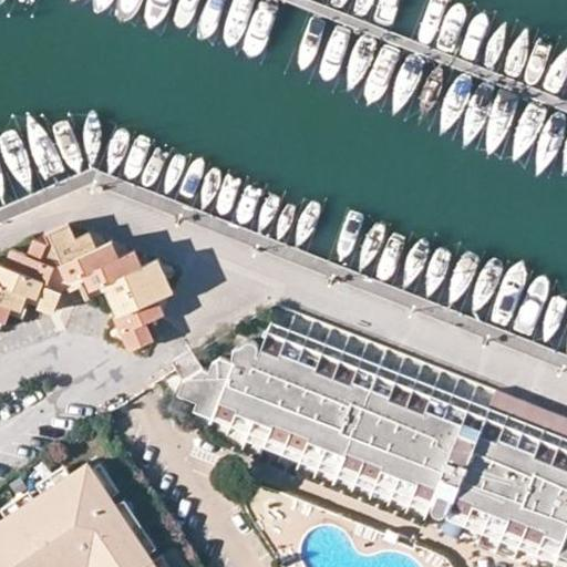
[(0,305),(2,300),(12,305),(19,307),(24,291),(37,296),(43,279),(48,280),(54,264),(59,263),(64,279),(83,272),(84,275),(90,287),(109,279),(123,311),(115,315),(130,348),(153,339),(146,321),(163,311),(157,297),(172,289),(158,257),(142,264),(135,248),(120,255),(113,239),(96,246),(89,230),(75,236),(70,223),(44,234),(47,241),(34,237),(26,253),(11,248),(2,263),(0,261),(0,305)]
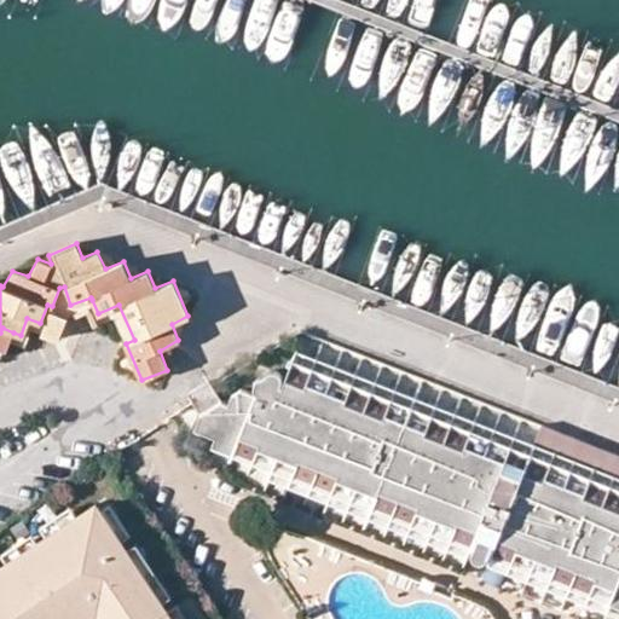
[(115,317),(126,343),(134,340),(119,305),(98,313),(92,300),(85,304),(85,305),(94,324),(115,317)]
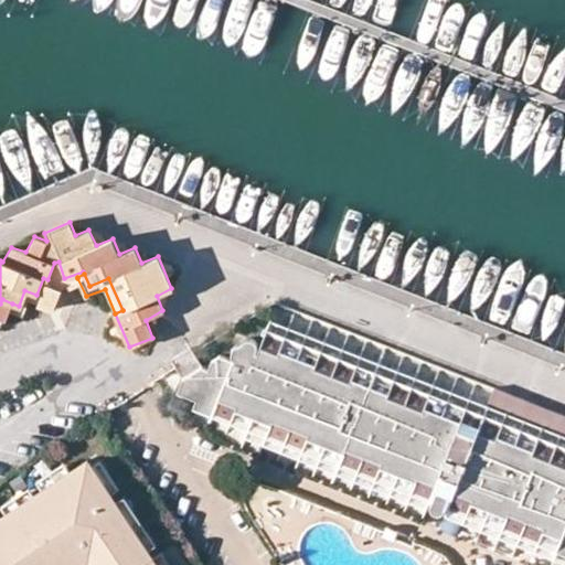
[(65,287),(72,301),(86,296),(77,278),(64,284),(65,287)]
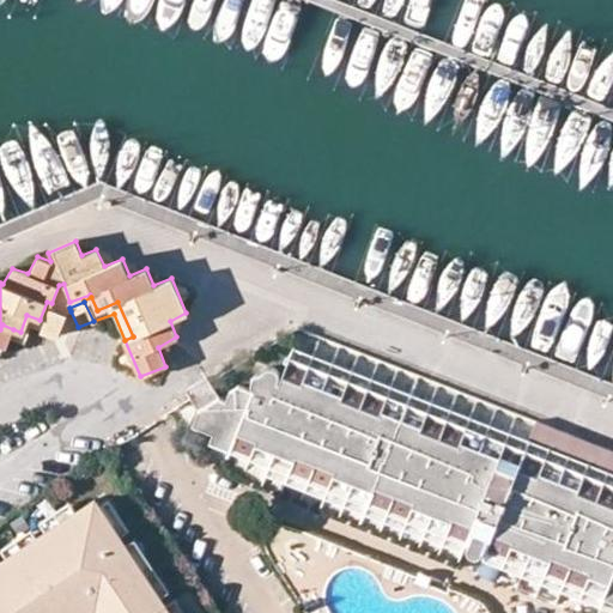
[(49,307),(42,329),(59,335),(67,313),(49,307)]
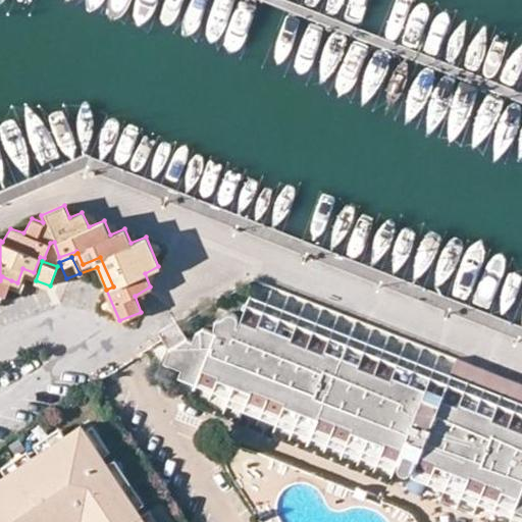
[(2,276),(0,280),(0,294),(5,296),(11,280),(2,276)]
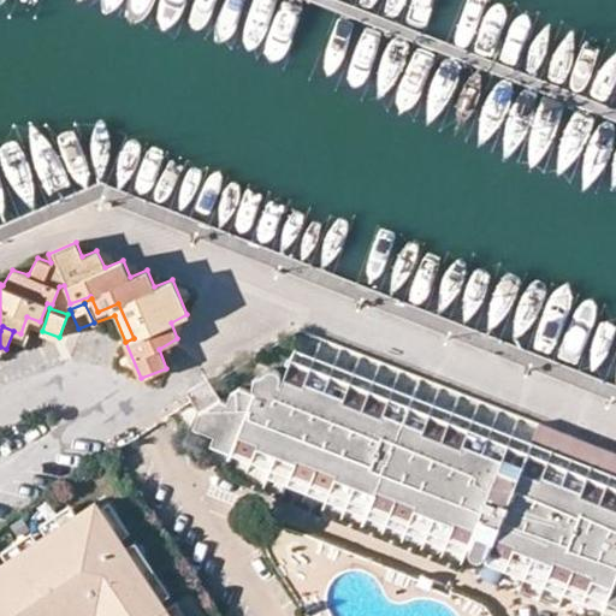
[(291,360),(527,451),(531,442),(295,349),(291,360)]
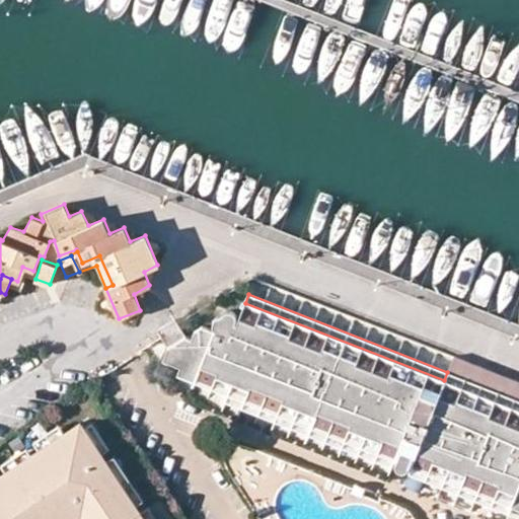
[(410,463),(510,503),(518,480),(518,382),(453,358),(447,372),(444,380),(245,303),(239,317),(236,323),(234,322),(235,318),(234,316),(233,314),(231,312),(229,311),(227,311),(224,312),(219,315),(215,317),(214,320),(213,321),(213,324),(214,330),(202,326),(194,331),(192,339),(186,336),(174,319),(156,330),(160,337),(166,348),(164,359),(180,367),(183,359),(233,378),(228,391),(398,458),(395,462),(394,463),(395,465),(395,467),(397,469),(399,470),(402,470),(404,469),(410,463)]
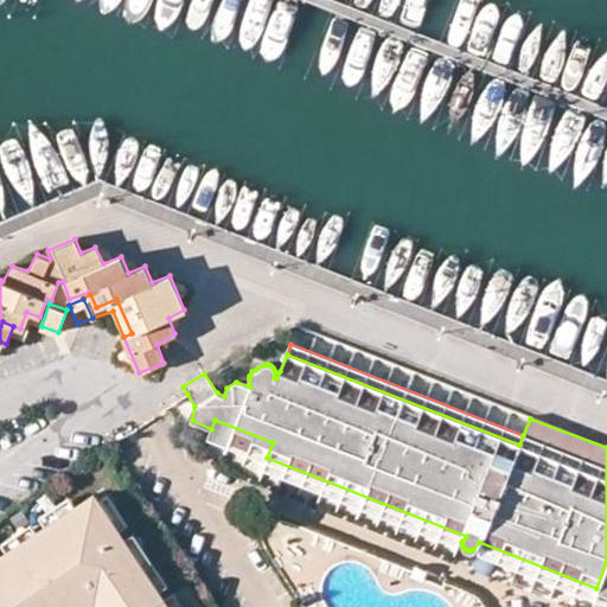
[(267,458),(273,442),(215,420),(211,429),(208,438),(267,461),(267,458)]
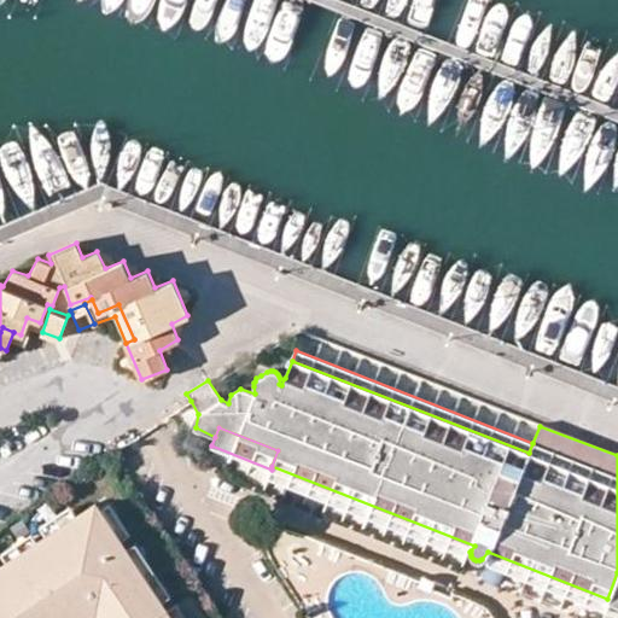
[(269,478),(464,555),(470,552),(471,551),(474,546),(272,466),(272,470),(269,478)]
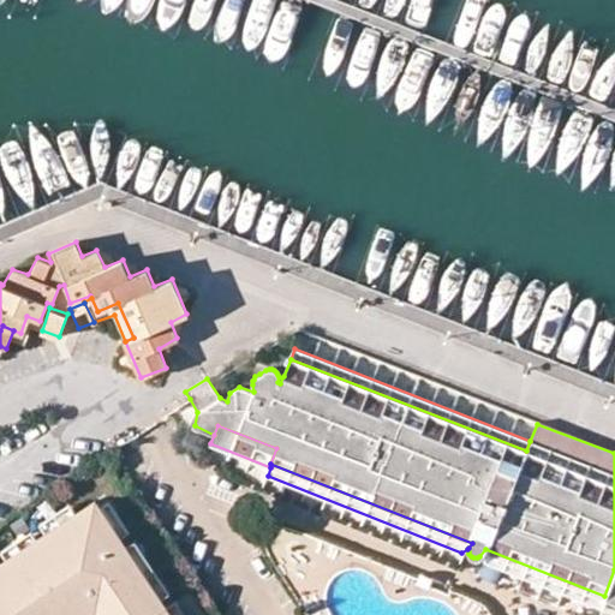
[(96,502),(0,566),(0,614),(82,614),(91,609),(108,598),(114,608),(103,614),(145,614),(163,604),(96,502)]
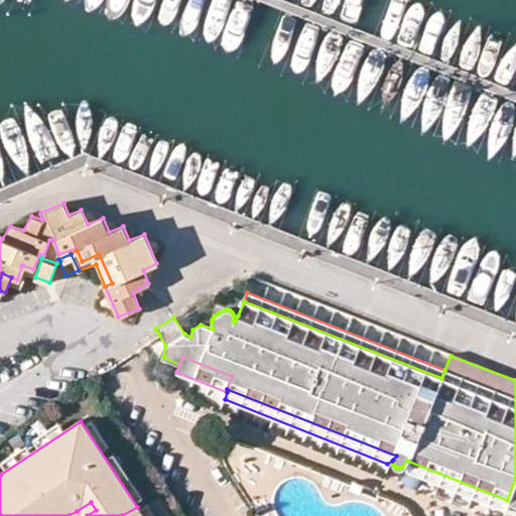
[(507,500),(407,461),(406,472),(504,510),(507,500)]
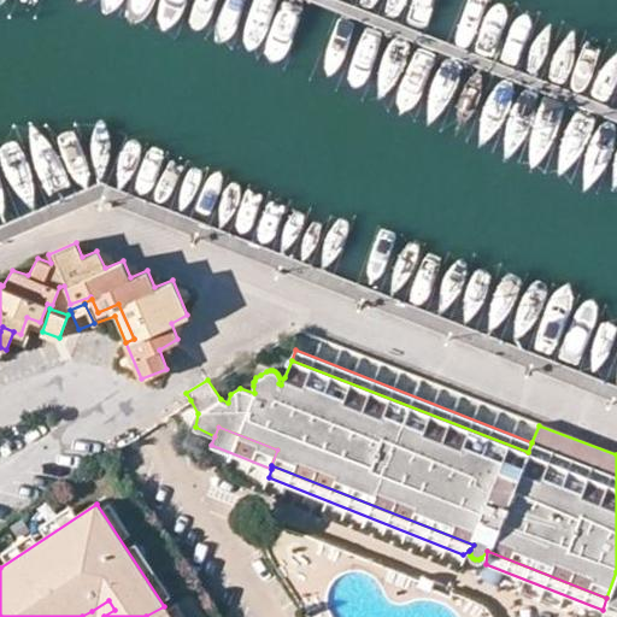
[(616,616),(616,571),(606,598),(603,610),(599,616),(616,616)]
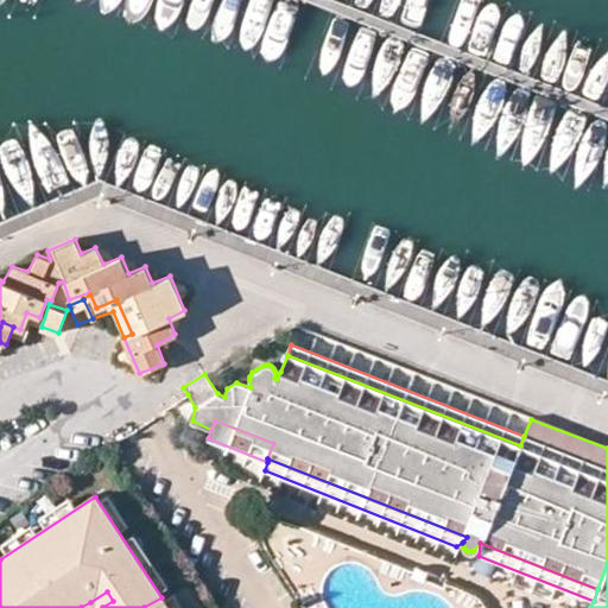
[(417,568),(415,576),(425,580),(426,575),(428,571),(417,568)]
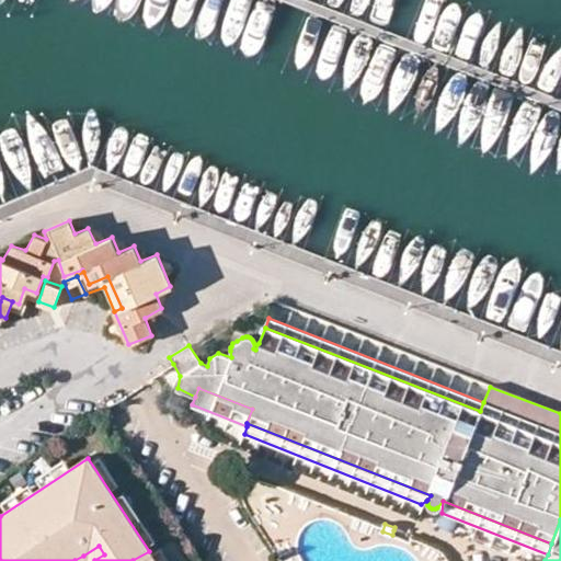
[(190,560),(173,535),(149,551),(133,560),(190,560)]
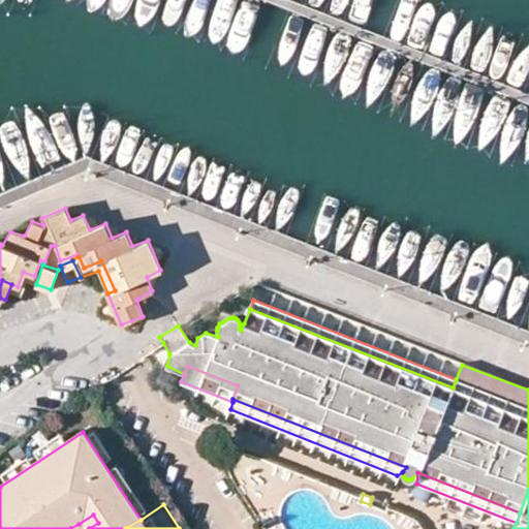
[(79,524),(82,528),(89,528),(98,523),(93,515),(79,524)]
